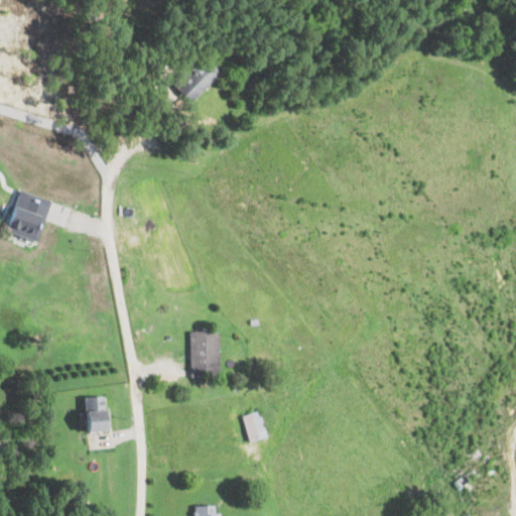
[(210,57),(170,76),(180,99),(221,81),(210,57)]
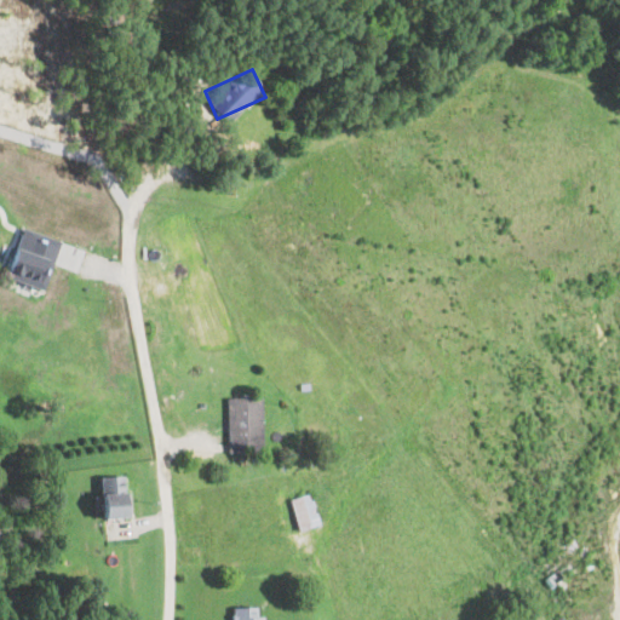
[(36,287),(47,257),(16,245),(4,275),(36,287)]
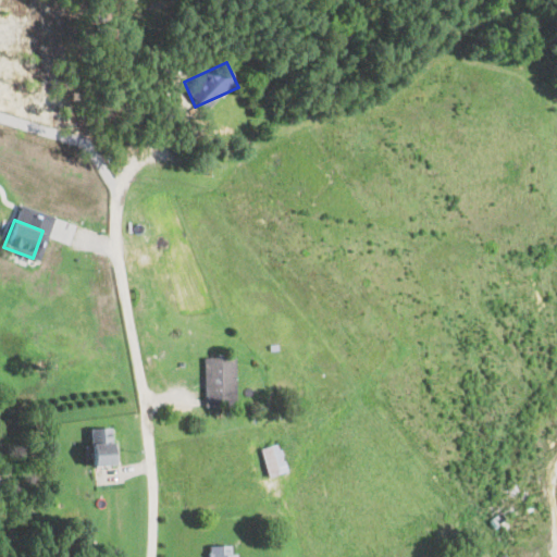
[(205,356),(205,405),(235,405),(235,356),(205,356)]
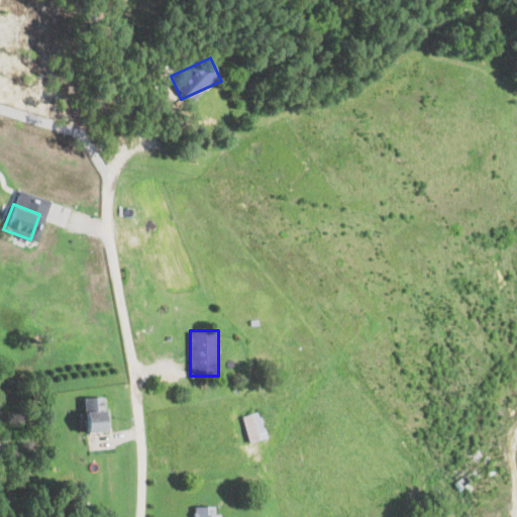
[(85,431),(106,431),(106,396),(85,396),(85,431)]
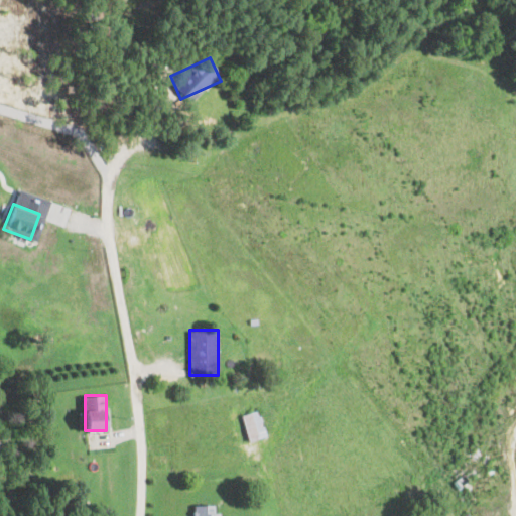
[(241,414),(248,440),(265,436),(258,410),(241,414)]
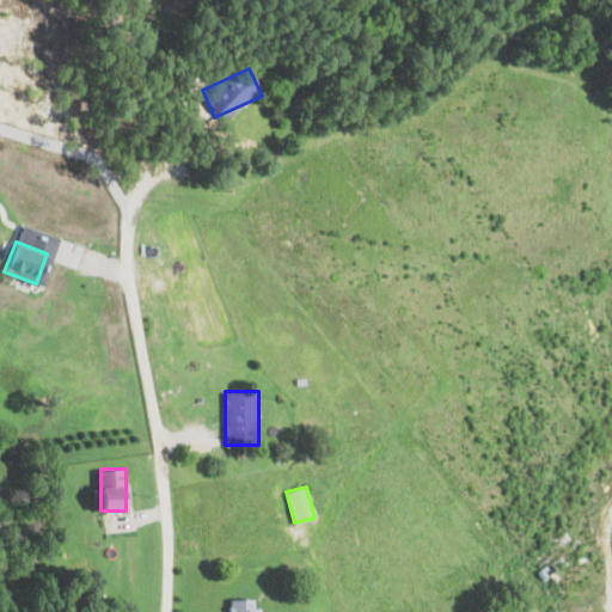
[(258,611),(258,598),(228,598),(228,611),(258,611)]
